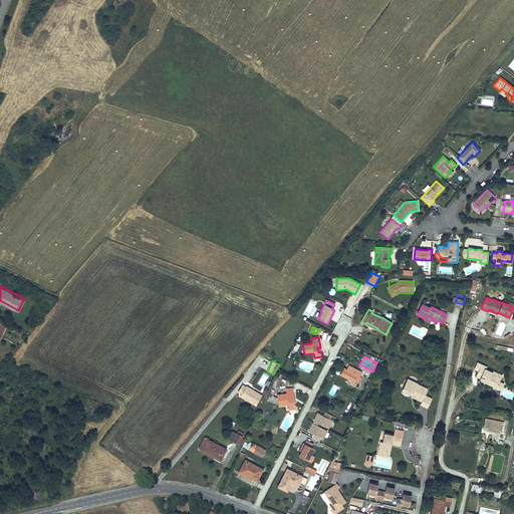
[(499,382),(502,376),(493,371),(492,373),(487,370),(488,368),(477,363),(474,368),(477,370),(475,375),(479,377),(479,378),(479,379),(480,379),(480,380),(481,380),(482,380),(483,379),(488,382),(487,383),(496,389),(498,387),(499,382)]
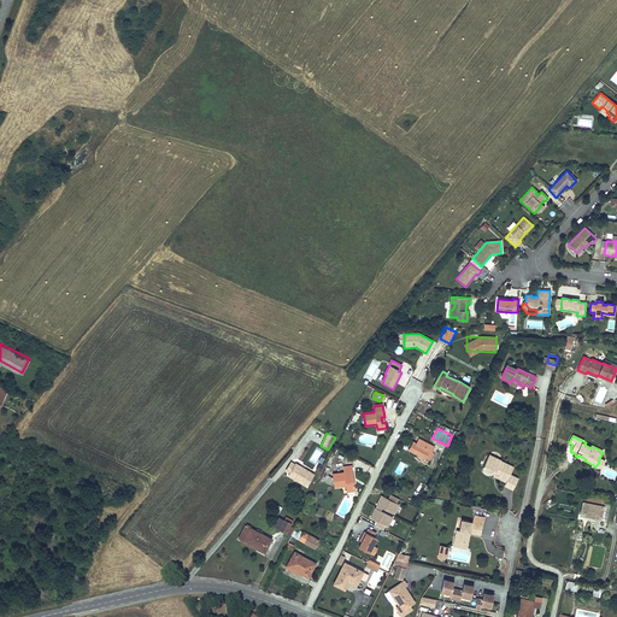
[(409,451),(425,459),(430,451),(433,453),(435,448),(419,440),(417,444),(413,442),(409,451)]
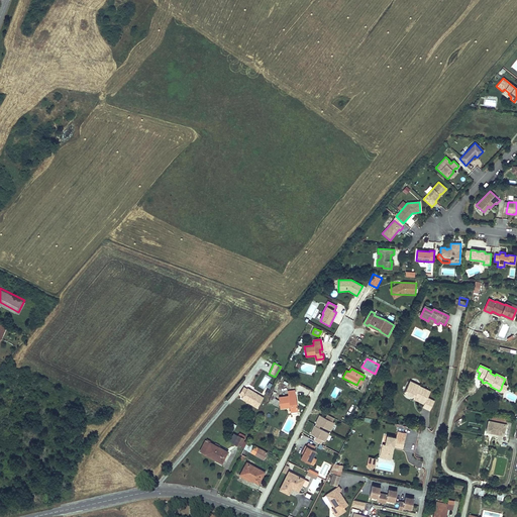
[(409,382),(404,393),(413,398),(414,396),(417,398),(416,401),(424,405),(422,409),(429,413),(434,403),(427,399),(430,393),(419,387),(420,387),(409,382)]
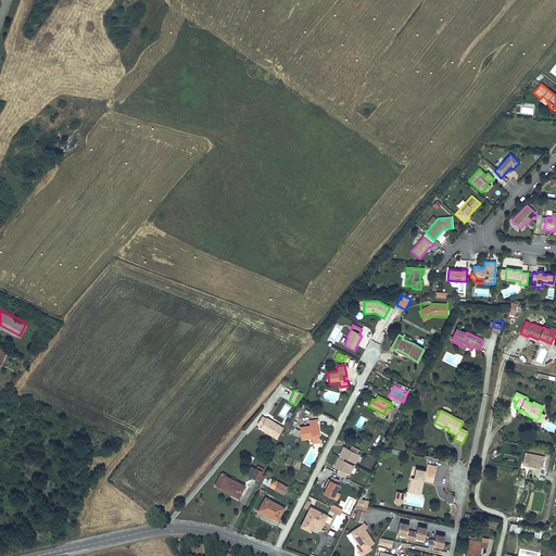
[(280,426),(267,418),(266,419),(262,427),(261,429),(277,439),(283,428),(280,426)]
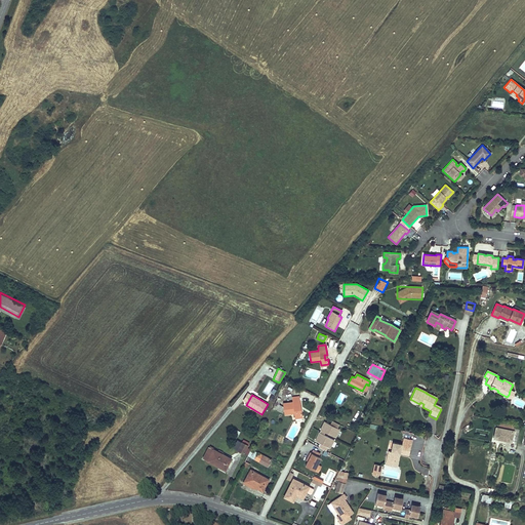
[(298,407),(300,407),(299,397),(292,398),(292,403),(282,404),(284,414),(293,413),(294,418),(303,417),(301,412),(299,412),(298,407)]
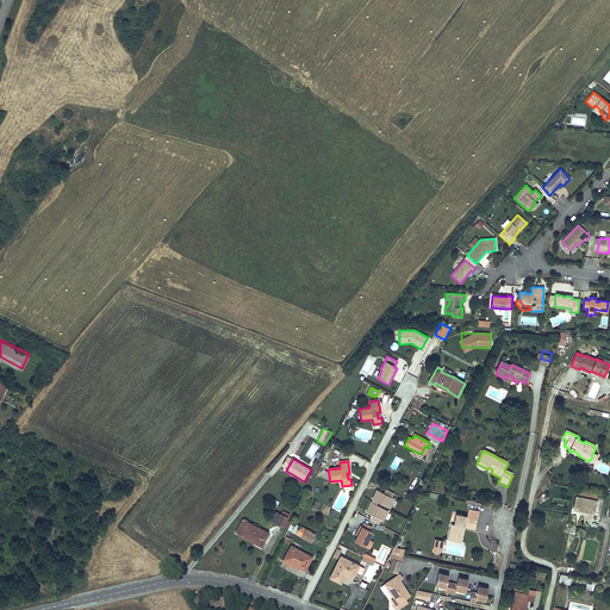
[(384,493),(378,490),(372,500),(373,500),(378,503),(391,509),(396,499),(393,498),(384,493)]
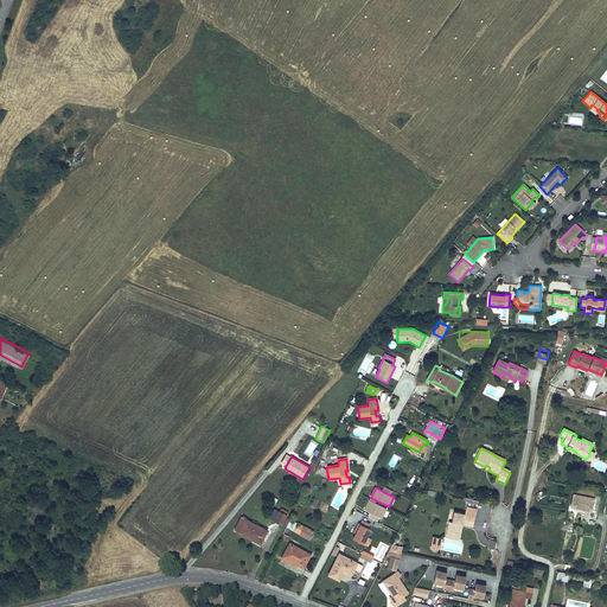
[(592,491),(574,487),(573,493),(590,497),(592,491)]
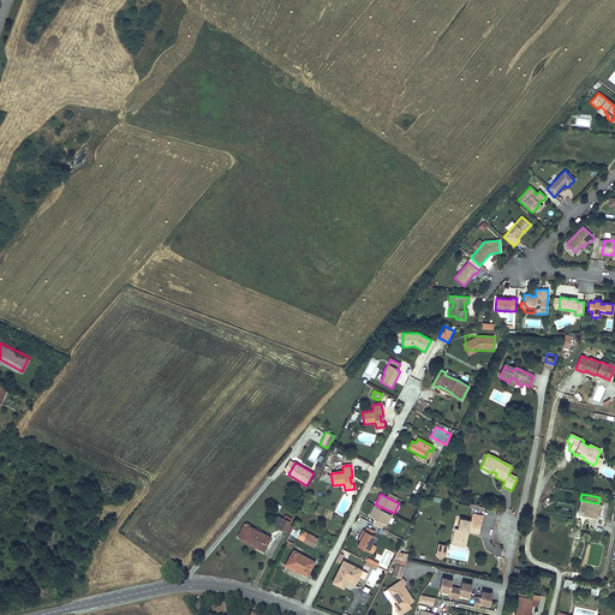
[(585,514),(597,517),(599,503),(598,503),(580,500),(579,500),(577,513),(580,514),(583,512),(585,514)]
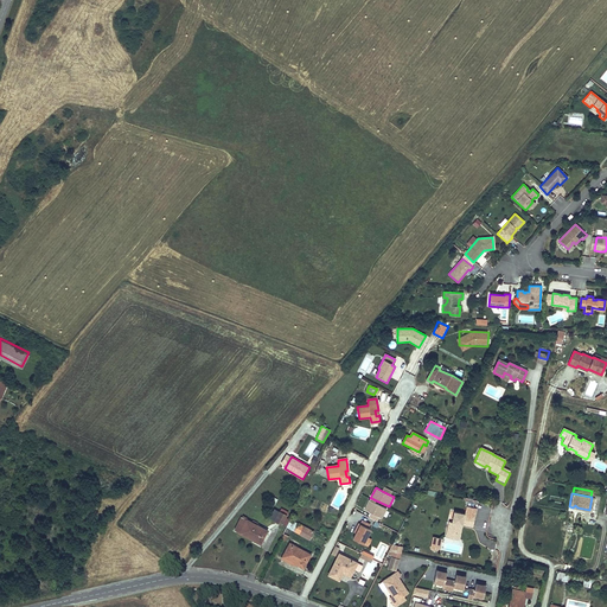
[(375,503),(370,500),(369,500),(365,509),(383,518),(388,509),(375,503)]
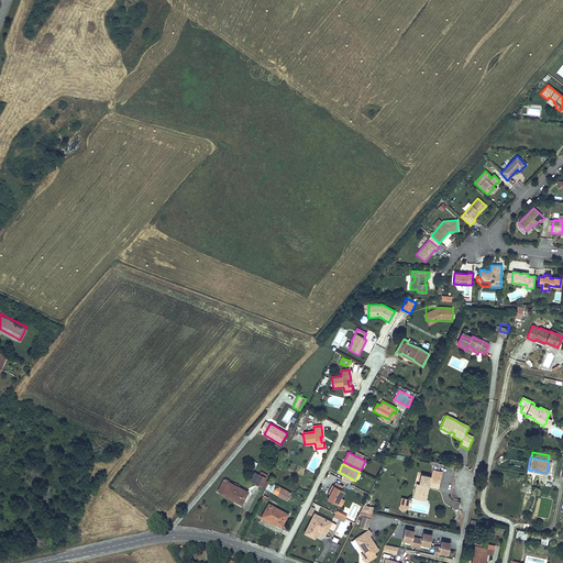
[(439,488),(442,472),(433,470),(432,476),(421,474),(419,483),(417,483),(414,497),(420,498),(421,493),(426,494),(428,485),(430,486),(439,488)]
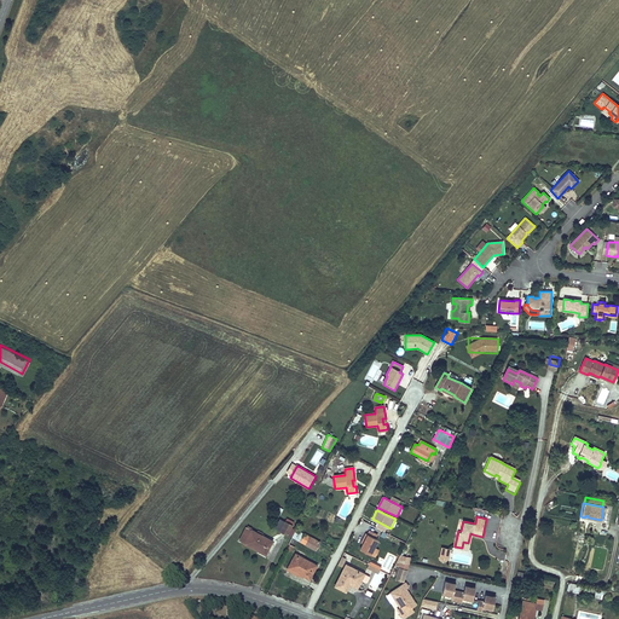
[(287,534),(290,527),(296,531),(299,525),(294,522),(287,519),(281,531),(287,534)]
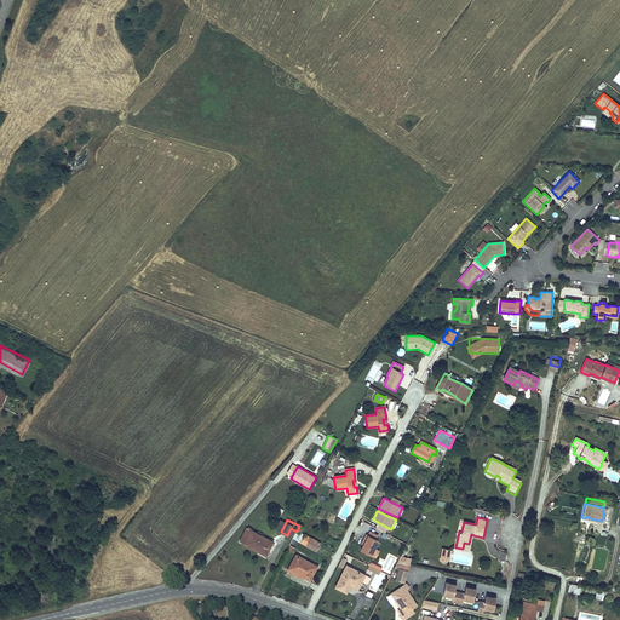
[(240,541),(259,552),(265,555),(273,541),(262,537),(263,534),(258,532),(257,534),(247,529),(240,541)]
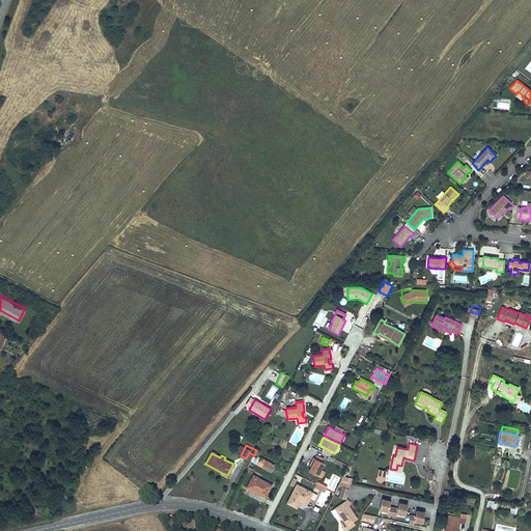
[(254,455),(251,462),(271,472),(276,463),(268,458),(267,462),(254,455)]
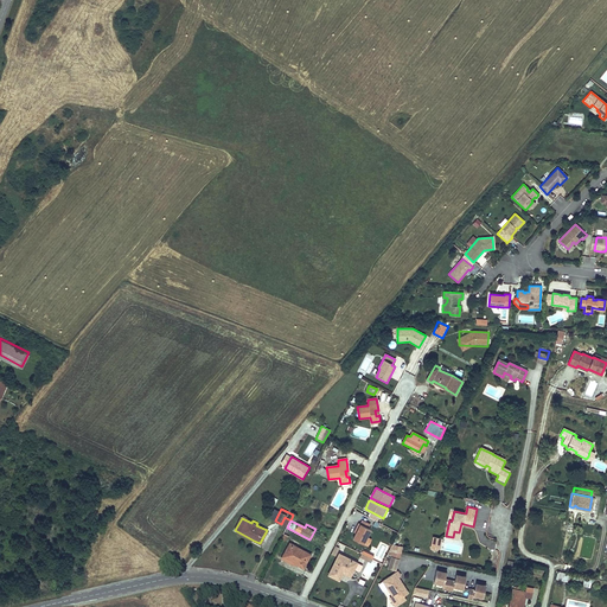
[(360,524),(358,523),(353,532),(357,534),(353,540),(369,547),(372,540),(369,538),(372,530),(369,528),(370,525),(363,521),(360,524)]
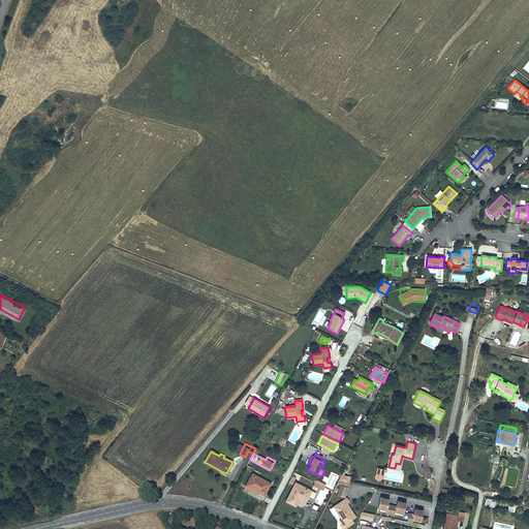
[(404,457),(402,456),(400,464),(396,463),(395,468),(401,469),(404,457)]
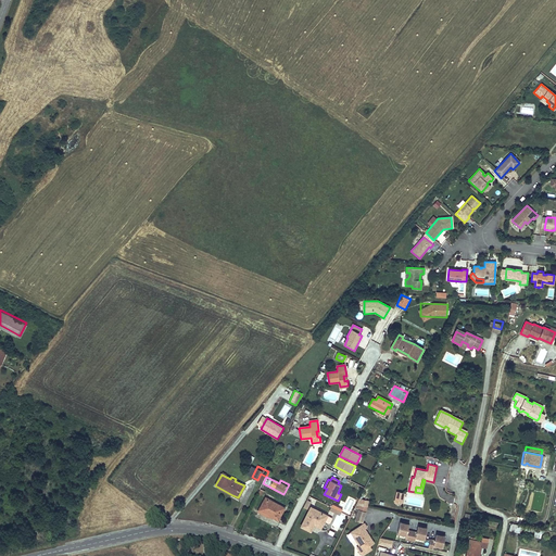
[(404,493),(396,491),(394,501),(402,503),(404,493)]
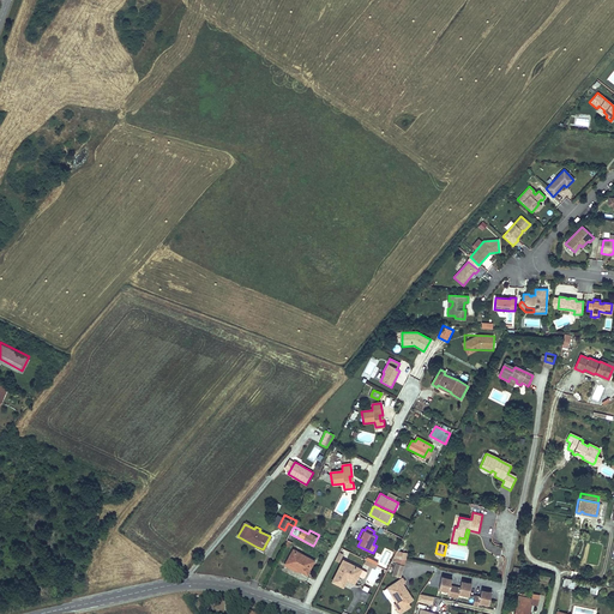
[(287,561),(296,566),(299,567),(298,570),(306,575),(313,560),(293,551),(287,561)]
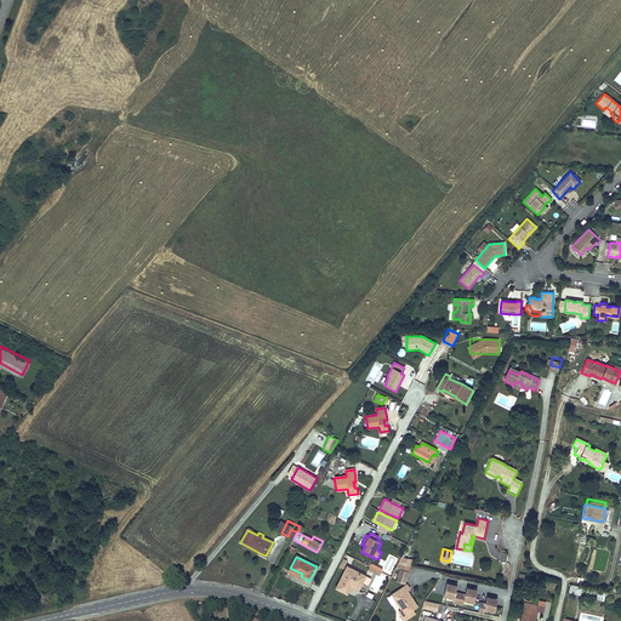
[(400,569),(409,573),(412,560),(402,558),(398,569),(400,569)]
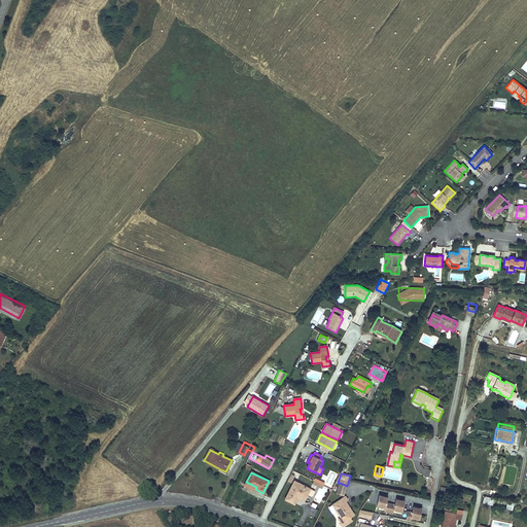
[(310,489),(294,481),(285,498),(293,503),(297,497),(297,496),(305,499),(307,494),(311,496),(312,496),(314,492),(314,491),(310,489)]
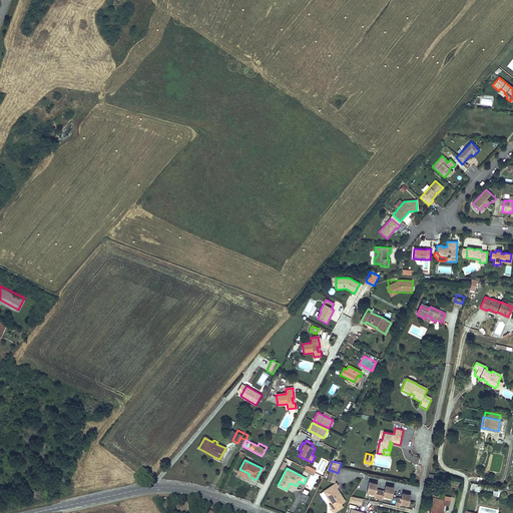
[(334,483),(338,473),(331,470),(328,480),(334,483)]
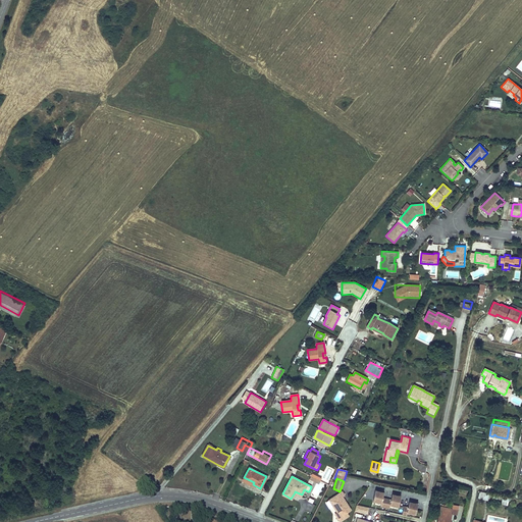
[(399,507),(401,494),(393,492),(390,499),(383,497),(384,490),(375,488),(372,503),(389,507),(389,505),(399,507)]
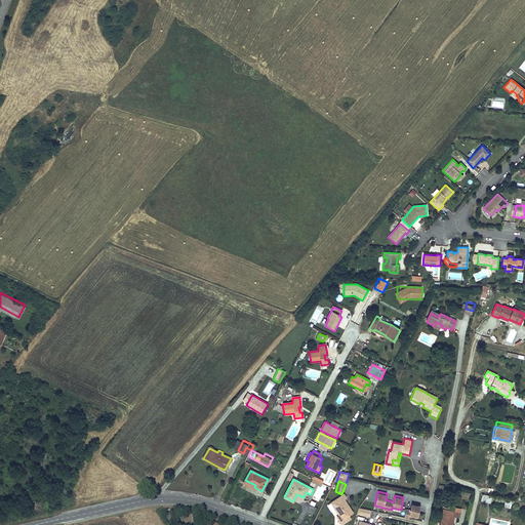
[(347,498),(344,494),(331,503),(339,516),(337,518),(341,524),(342,524),(352,519),(350,516),(354,514),(348,505),(347,506),(346,503),(347,502),(345,499),(347,498)]
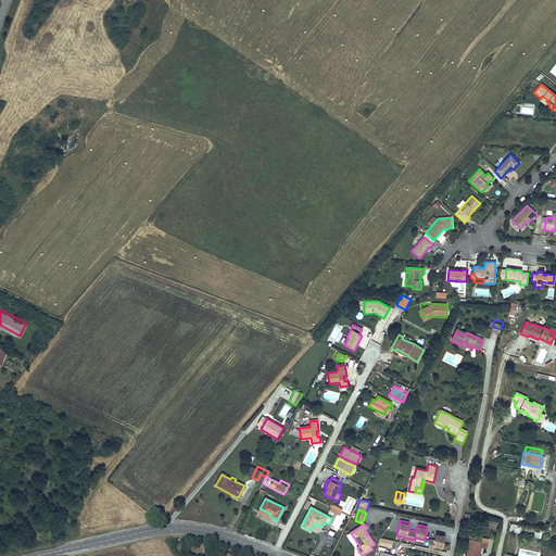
[(525,526),(510,523),(508,530),(523,533),(525,526)]
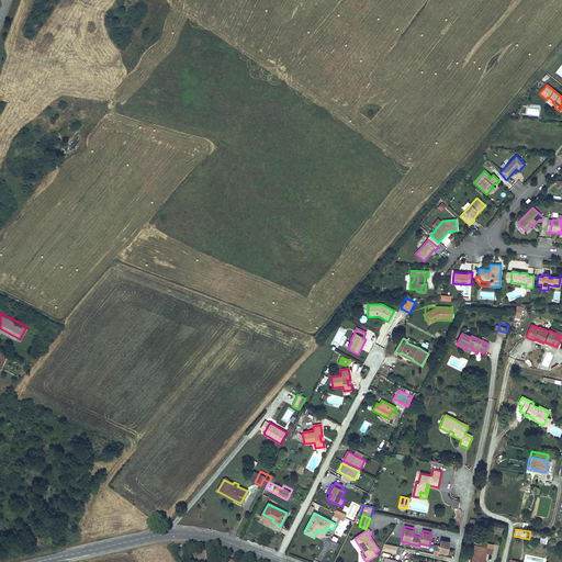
[(553,537),(541,534),(539,542),(547,543),(547,539),(552,540),(553,537)]
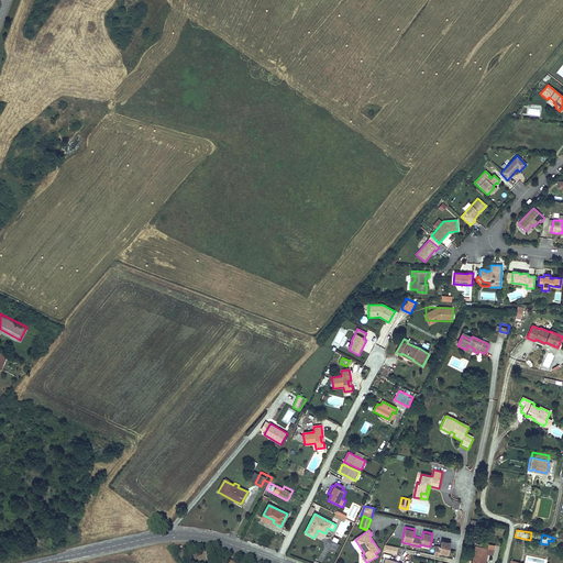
[(441,540),(440,545),(435,545),(434,553),(449,554),(451,541),(441,540)]
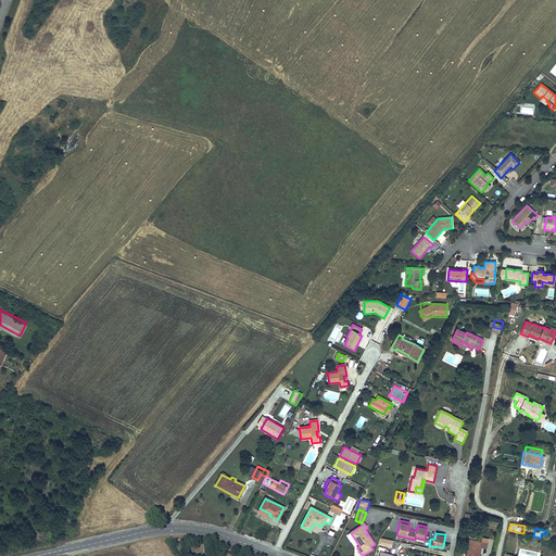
[(378,544),(391,547),(393,540),(379,536),(378,544)]
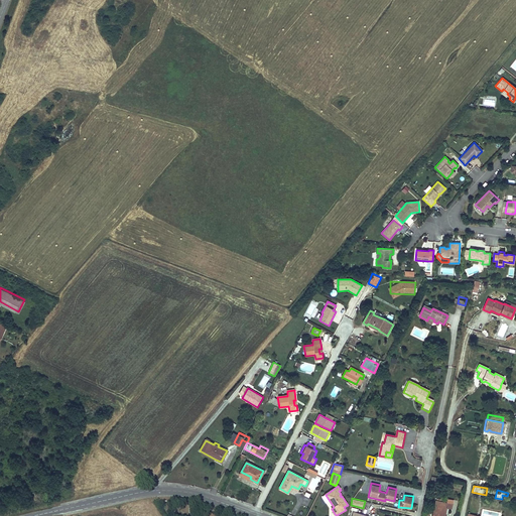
[(440,502),(435,501),(431,515),(443,515),(445,508),(444,508),(445,504),(440,502)]
